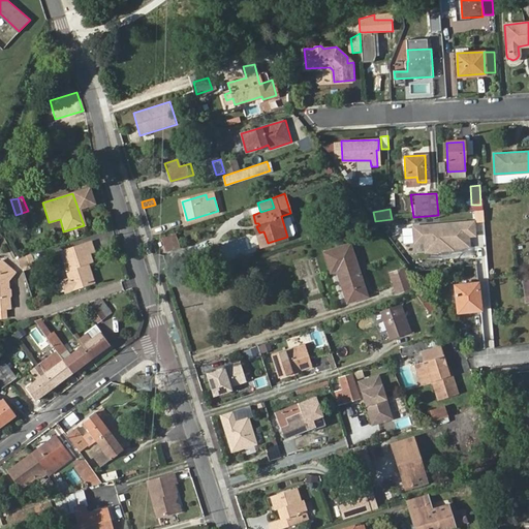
[(294,231),(289,215),(287,214),(281,216),(287,237),(293,234),(294,231)]
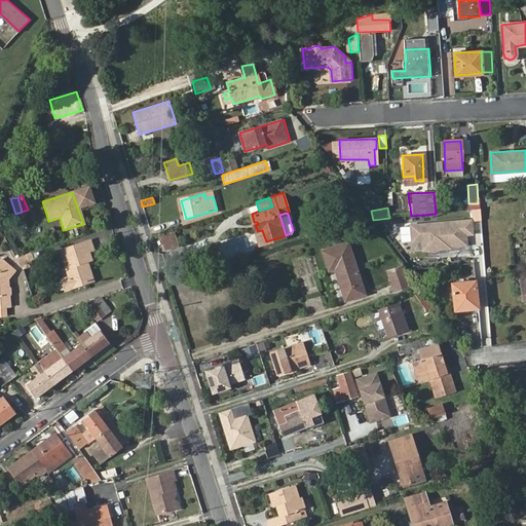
[(473,219),(410,225),(411,241),(420,240),(421,251),(467,247),(466,236),(475,235),(473,219)]
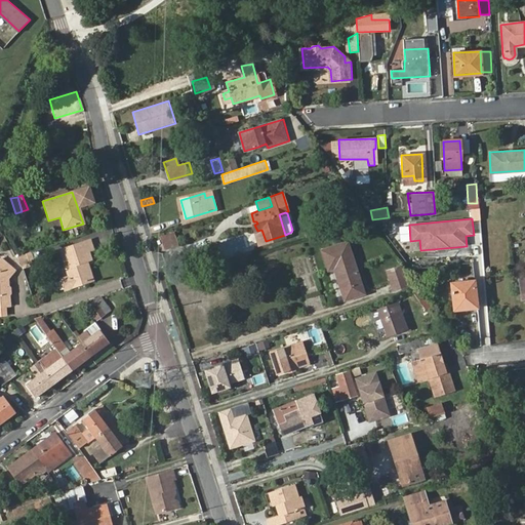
[(261,230),(257,231),(260,243),(266,241),(261,230)]
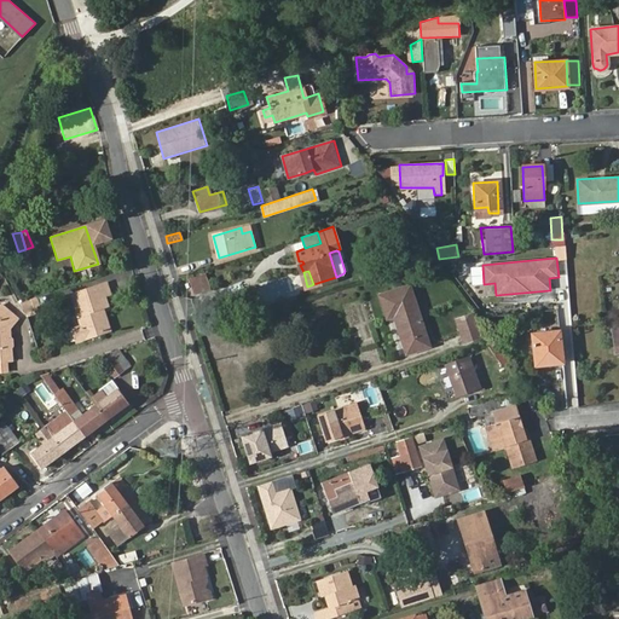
[(207,275),(191,279),(196,294),(212,289),(207,275)]
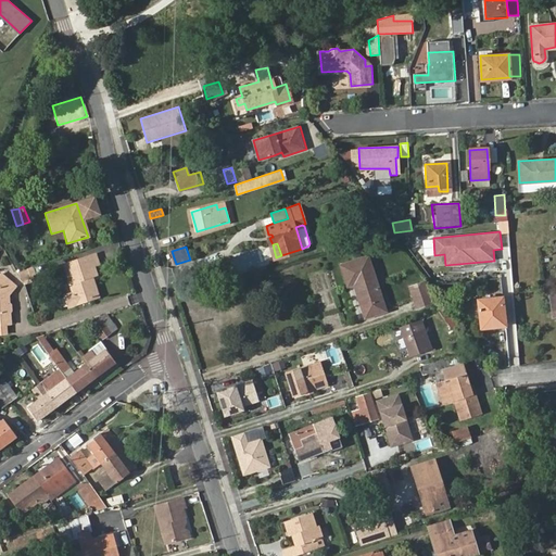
[(74,298),(76,304),(95,299),(88,278),(95,276),(91,266),(97,265),(95,255),(62,265),(72,293),(70,294),(74,298)]
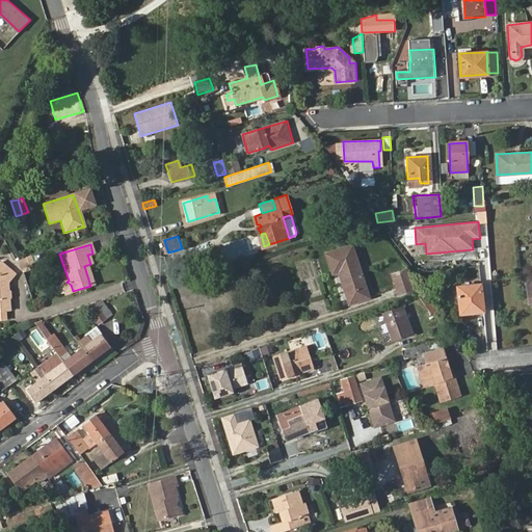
[(325,253),(331,272),(338,270),(338,272),(348,303),(368,296),(352,245),(325,253)]
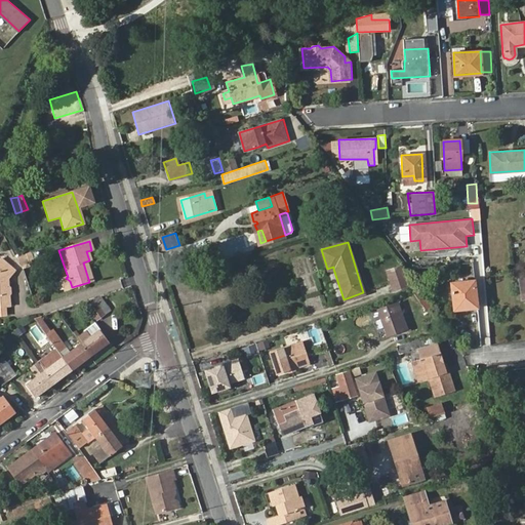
[(30,252),(15,256),(19,264),(33,259),(30,252)]
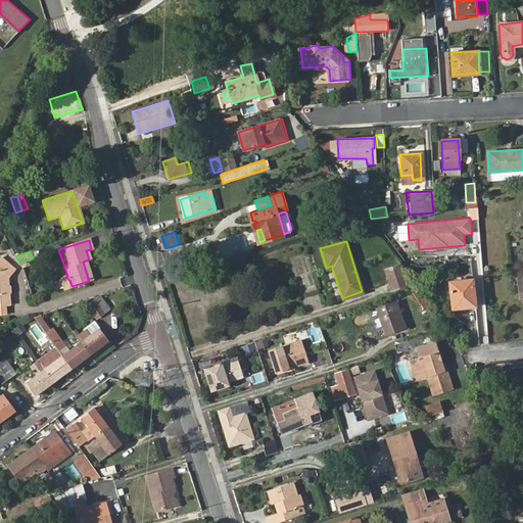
[(0,307),(6,307),(9,306),(8,297),(10,295),(9,288),(3,284),(13,271),(0,259),(0,307)]
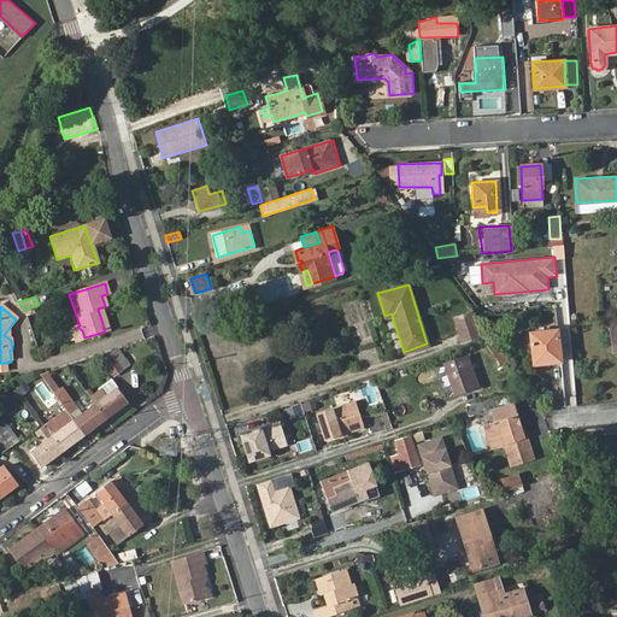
[(454,318),(462,341),(479,336),(471,313),(454,318)]
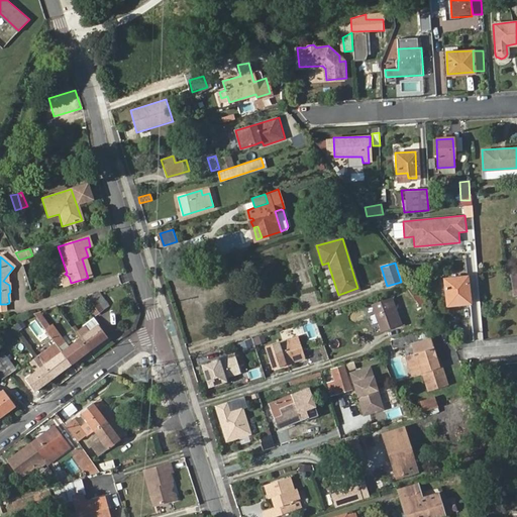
[(62,286),(71,283),(69,277),(65,274),(58,276),(62,286)]
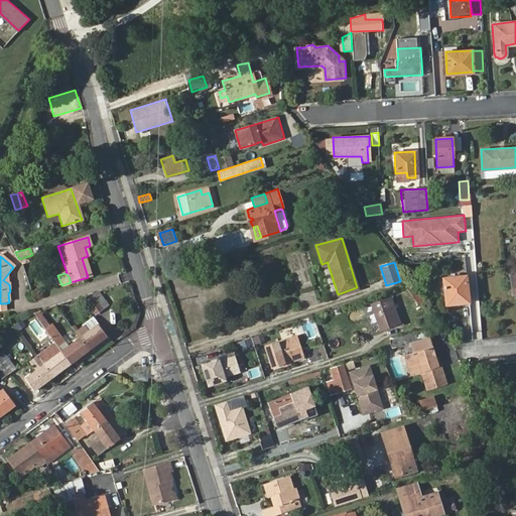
[(464,275),(443,276),(446,304),(466,302),(464,275)]
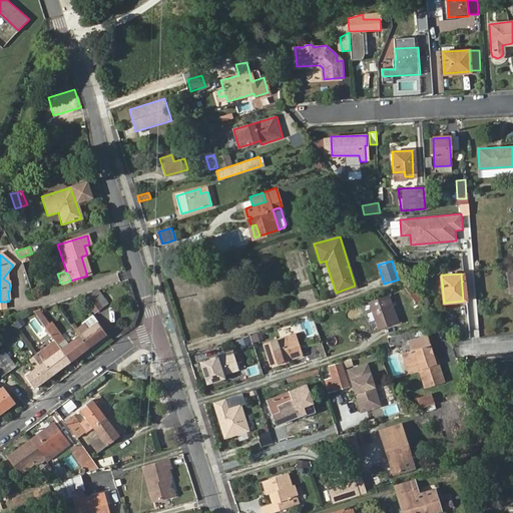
[(402,288),(415,306),(420,302),(408,284),(402,288)]
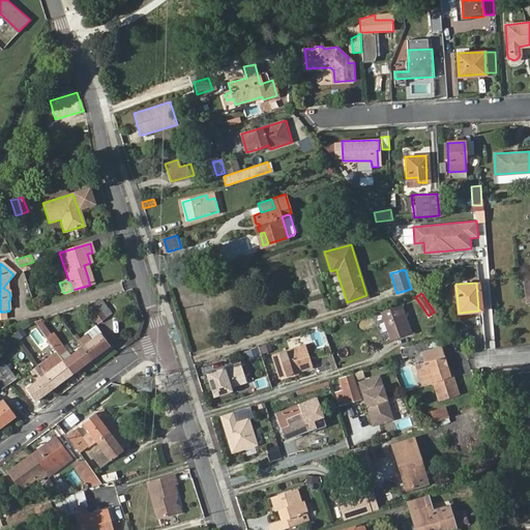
[(88,310),(97,322),(111,312),(102,301),(97,305),(95,304),(88,310)]
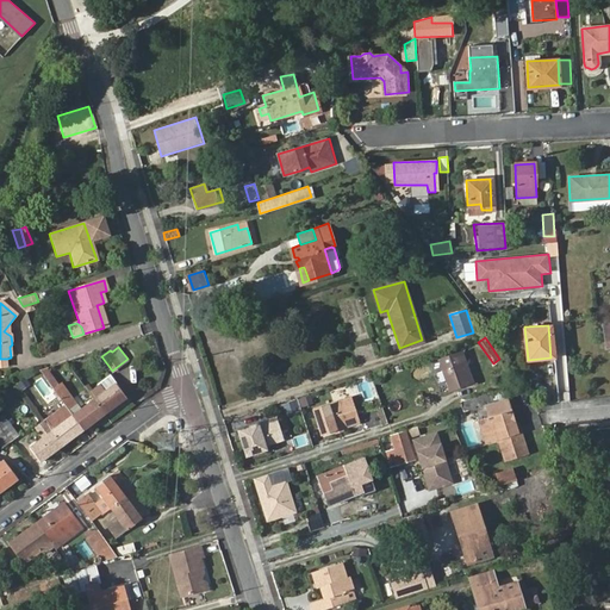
[(439,359),(449,390),(472,381),(461,352),(439,359)]
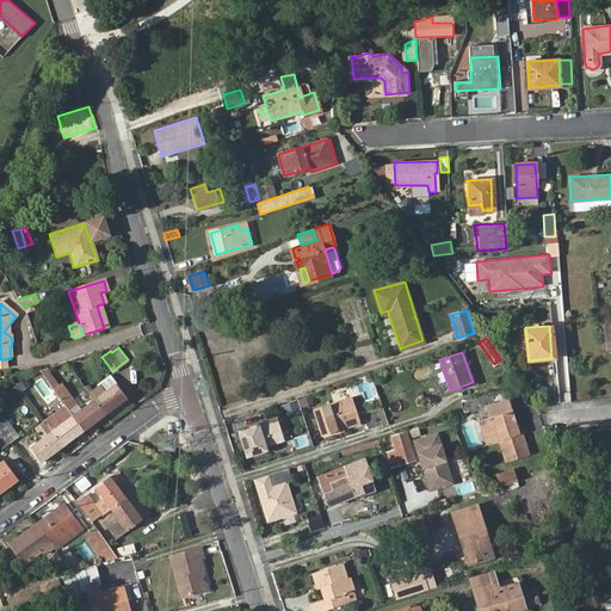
[(51,387),(59,382),(47,365),(39,370),(51,387)]
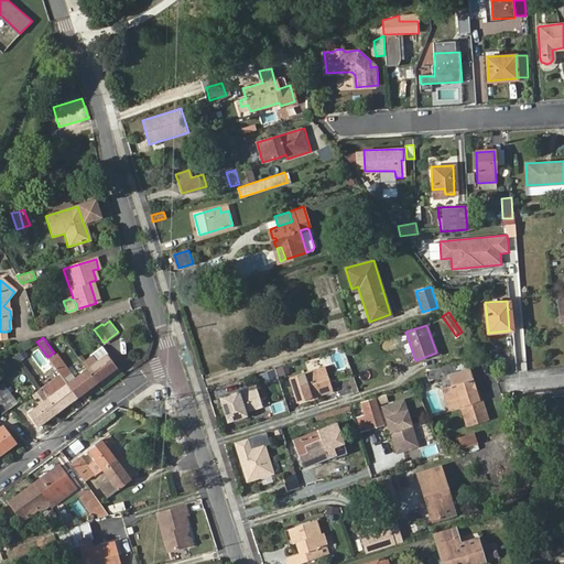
[(83,360),(89,368),(106,355),(100,347),(83,360)]
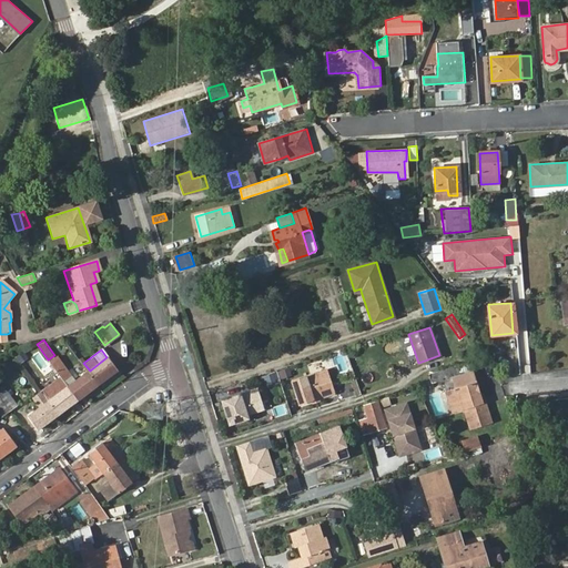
[(90,371),(99,383),(118,369),(108,356),(107,357),(90,371)]
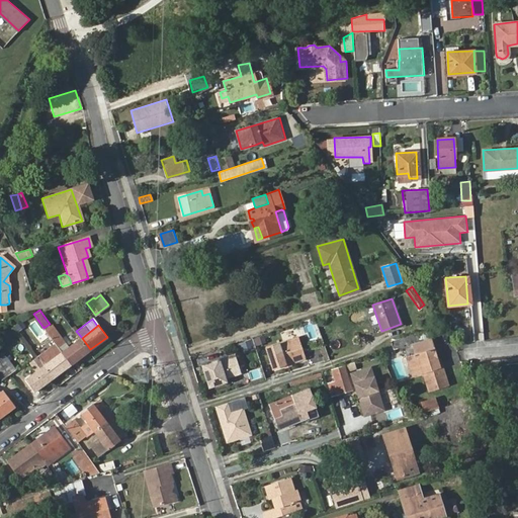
[(57,343),(58,345),(65,340),(59,333),(53,337),(57,343)]
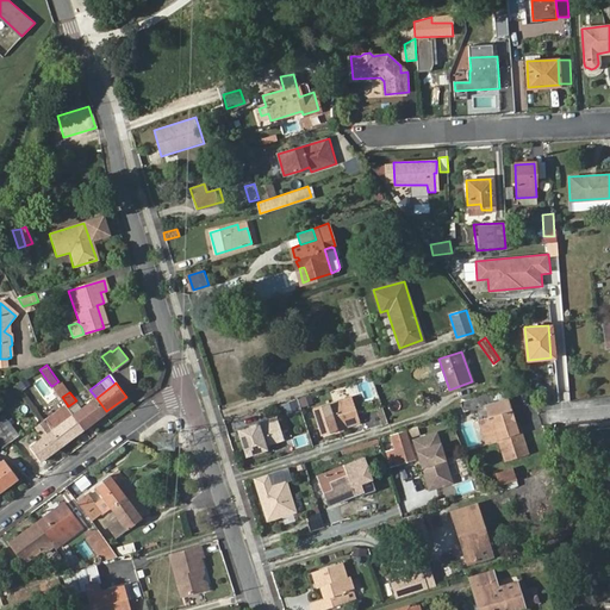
[(485,404),(493,402),(490,393),(461,402),(464,411),(485,404)]
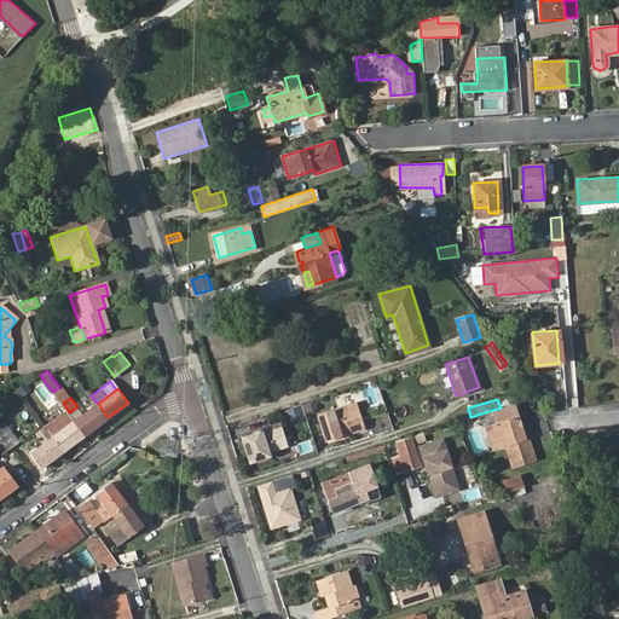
[(316,400),(302,403),(305,412),(318,410),(316,400)]
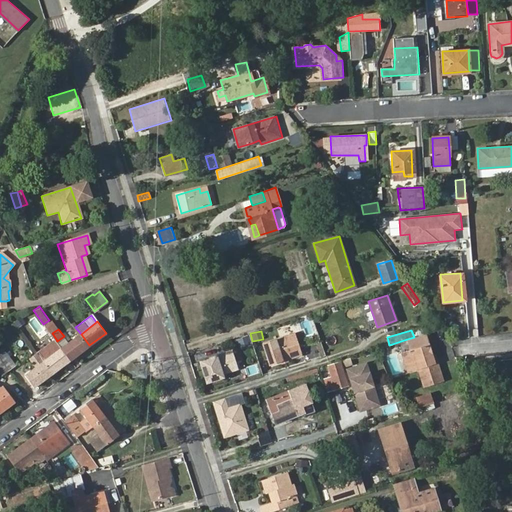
[(431,353),(425,333),(414,337),(407,339),(410,348),(401,351),(405,363),(410,361),(413,364),(415,370),(418,369),(423,387),(443,380),(438,365),(435,363),(431,353)]
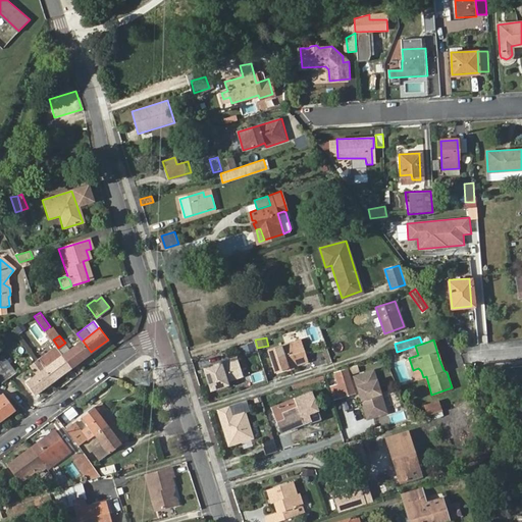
[(71,366),(91,352),(83,341),(63,354),(71,366)]
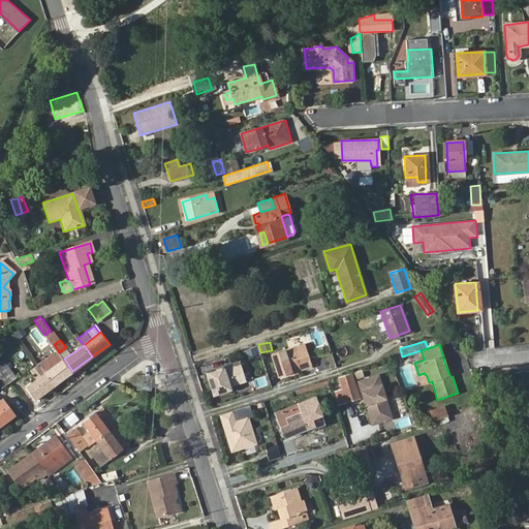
[(304,345),(271,354),(278,377),(311,367),(304,345)]
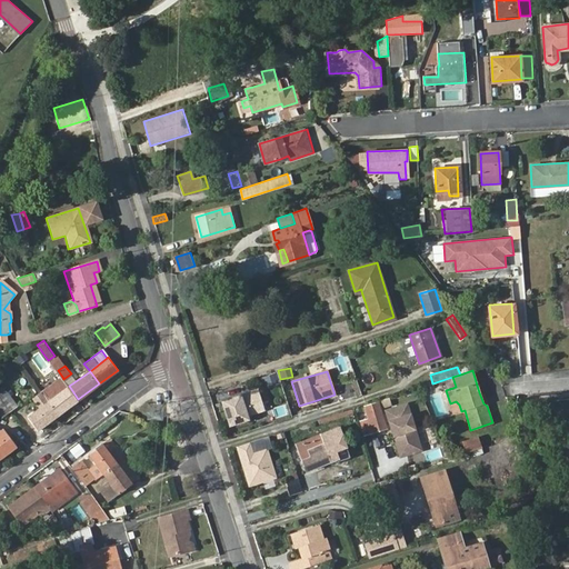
[(269,373),(261,377),(265,386),(272,382),(269,373)]
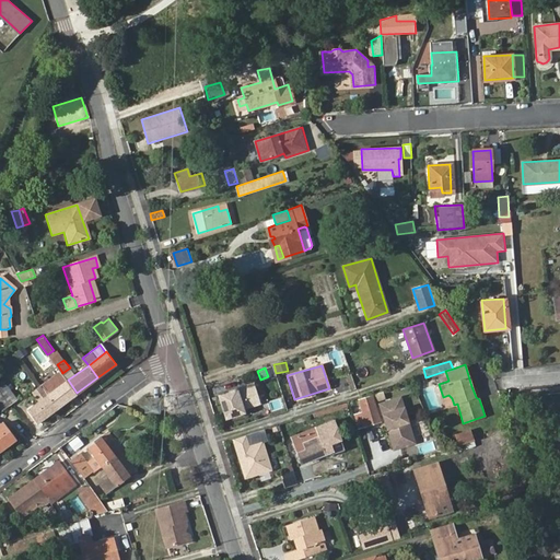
[(58,387),(68,380),(62,373),(61,371),(51,378),(58,387)]
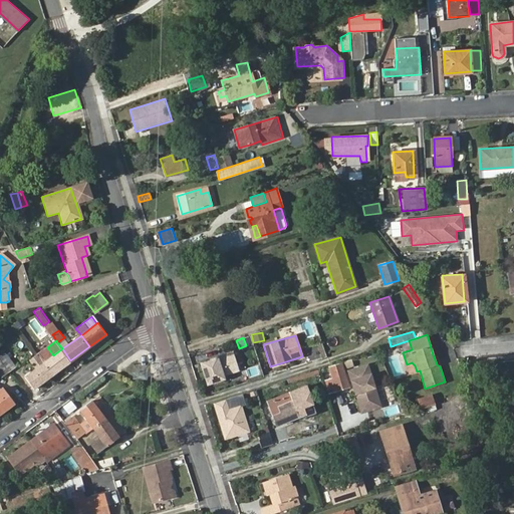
[(52,374),(70,360),(62,348),(53,355),(44,362),(52,374)]
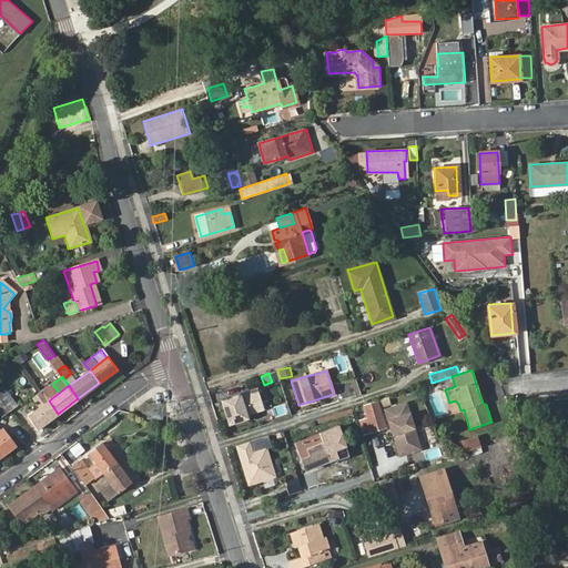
[(256,388),(221,399),(229,423),(246,418),(245,415),(263,408),(256,388)]
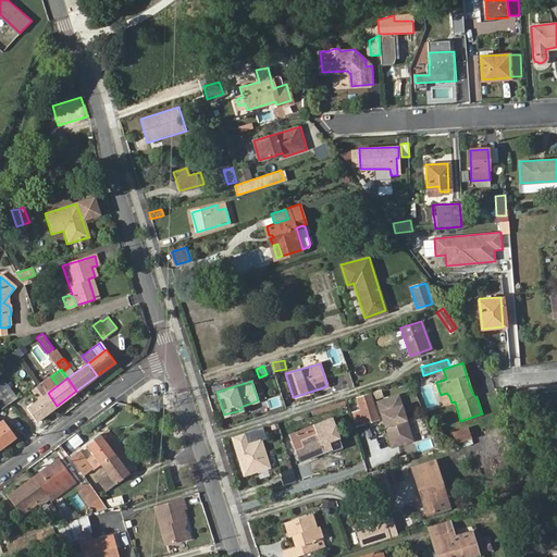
[(7,382),(0,386),(0,387),(11,401),(17,396),(7,382)]
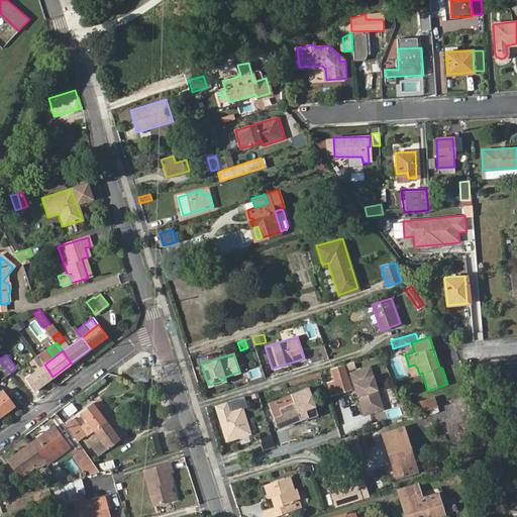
[(37,355),(29,359),(33,368),(41,364),(37,355)]
